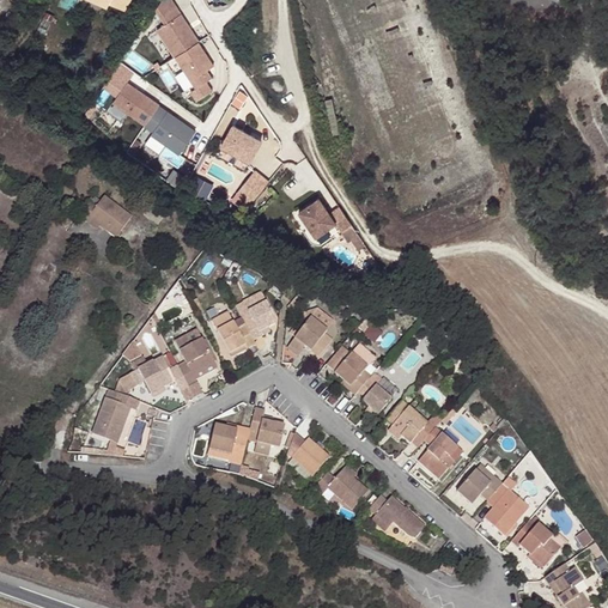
[(152,0),(151,2),(156,11),(171,1),(170,0),(152,0)]
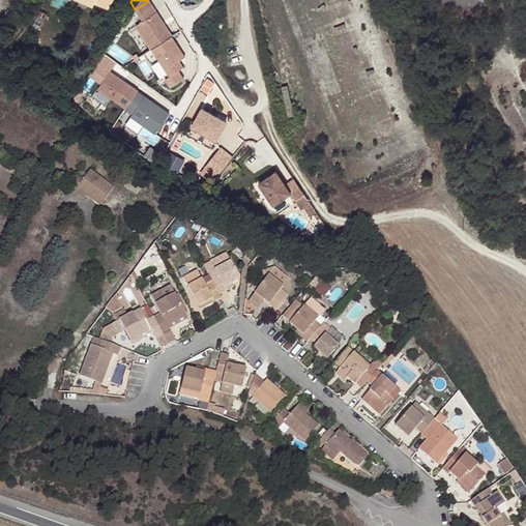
[(148,1),(135,9),(140,16),(133,21),(167,71),(180,62),(176,55),(181,52),(148,1)]
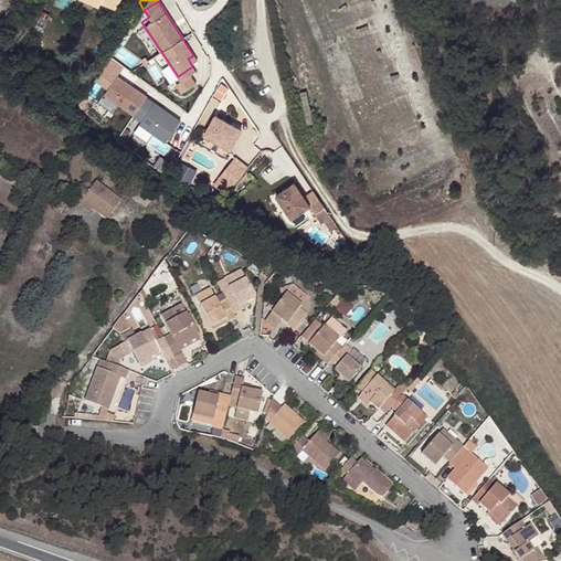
[(41,16),(33,11),(27,27),(34,30),(41,16)]
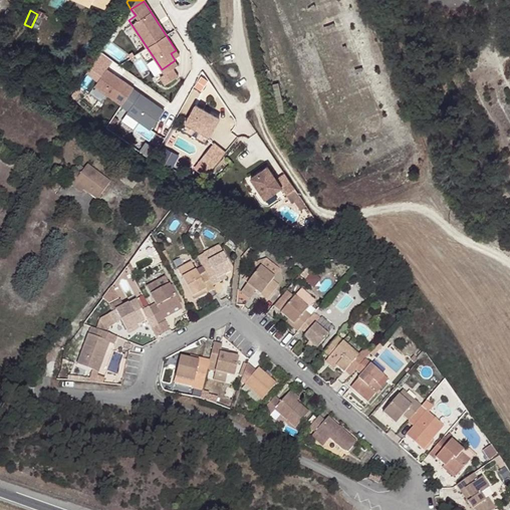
[(106,59),(93,74),(119,95),(118,96),(125,101),(123,103),(150,124),(164,107),(131,81),(132,80),(106,59)]
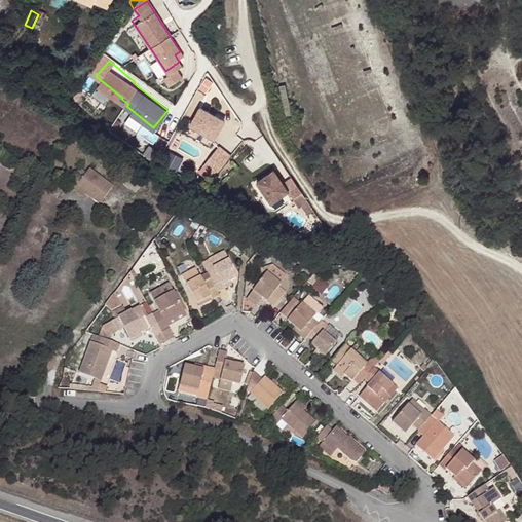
[(221,113),(196,100),(186,117),(211,131),(221,113)]
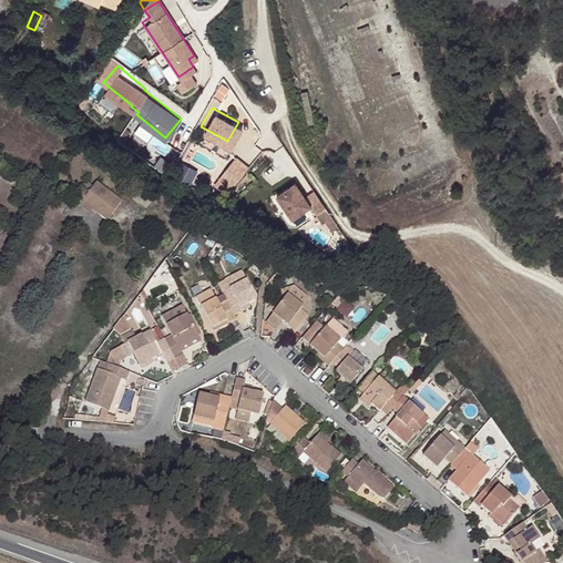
[(245,160),(232,149),(215,171),(227,181),(245,160)]
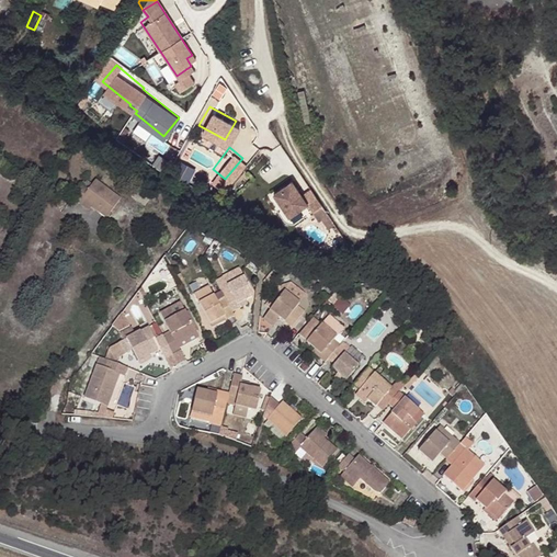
[(170,171),(188,178),(192,163),(175,157),(170,171)]
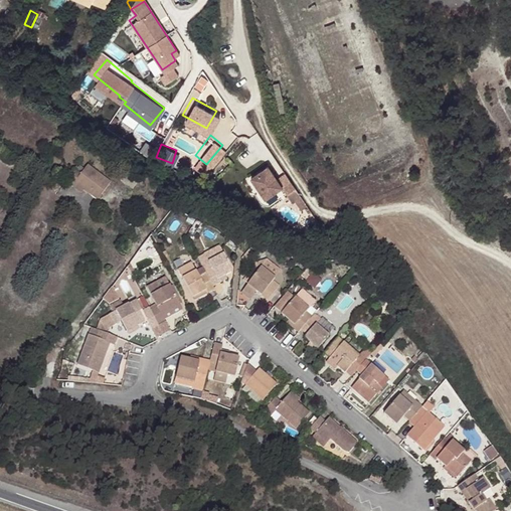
[(75,176),(87,183),(100,191),(112,172),(87,157),(80,167),(72,163),(66,175),(73,179),(75,176)]
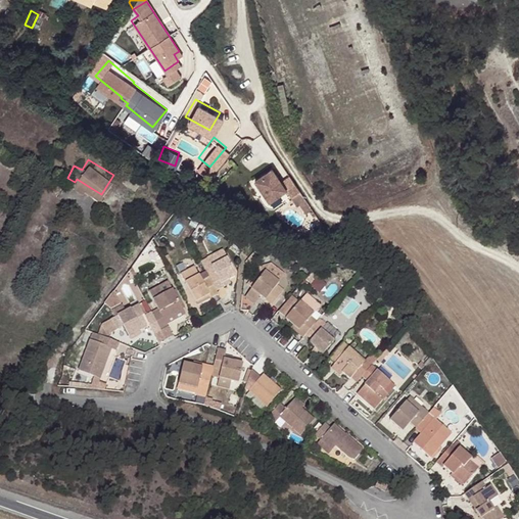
[(265,164),(247,176),(263,197),(279,186),(289,202),(292,200),(298,209),(304,205),(282,173),(274,178),(265,164)]
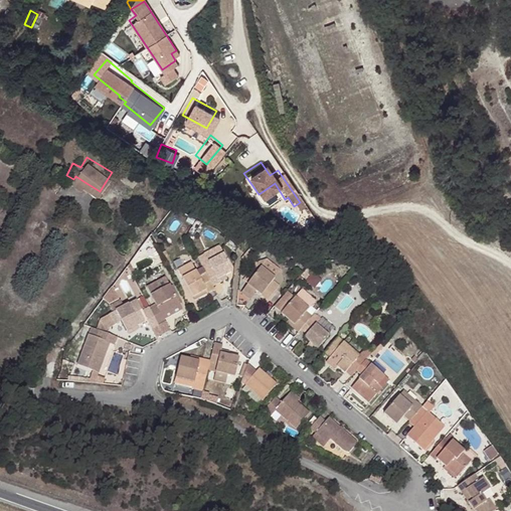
[(84,186),(87,183),(75,176),(73,179),(84,186)]
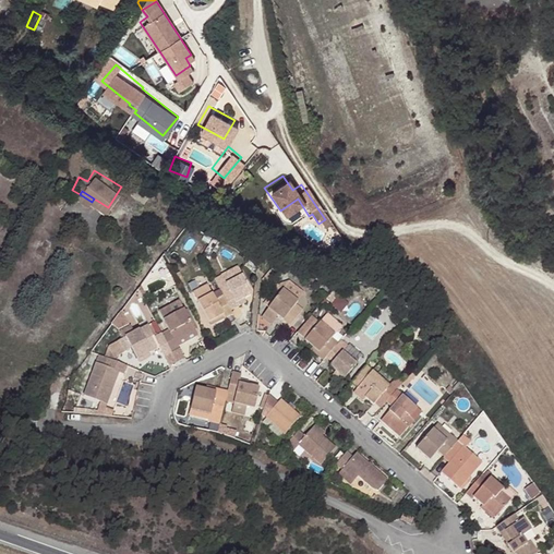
[(225,273),(229,280),(247,272),(242,264),(225,273)]
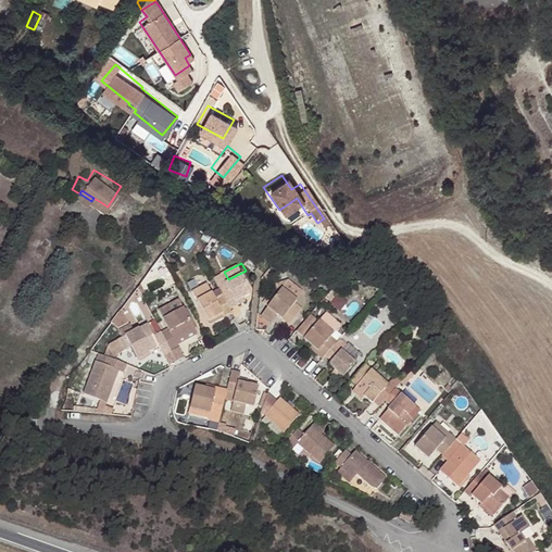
[(239,302),(236,296),(246,291),(250,289),(251,281),(246,271),(228,279),(233,291),(226,295),(233,306),(239,302)]
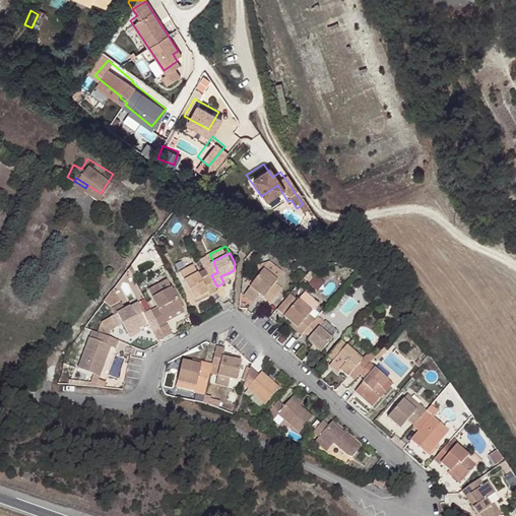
[(174,258),(169,261),(175,271),(179,269),(174,258)]
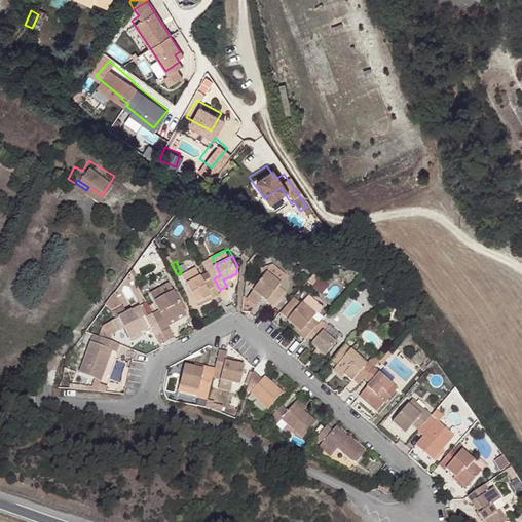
[(275,264),(270,269),(283,283),(289,277),(275,264)]
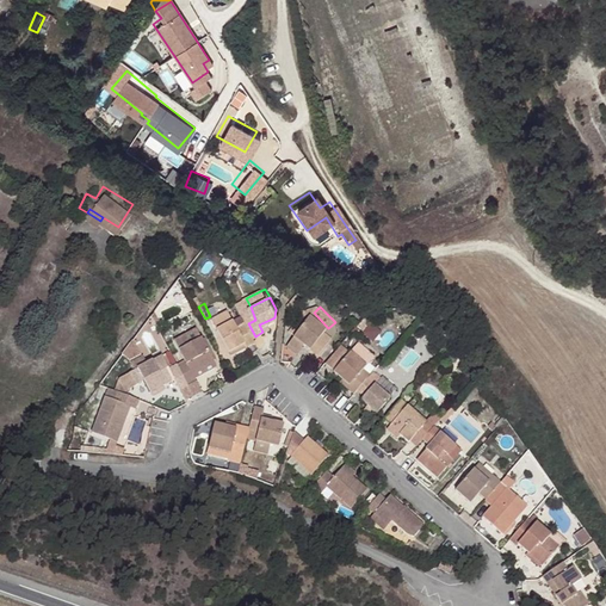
[(296,332),(289,339),(297,347),(305,339),(319,351),(321,348),(328,340),(323,335),(328,328),(314,313),(304,322),(296,332)]
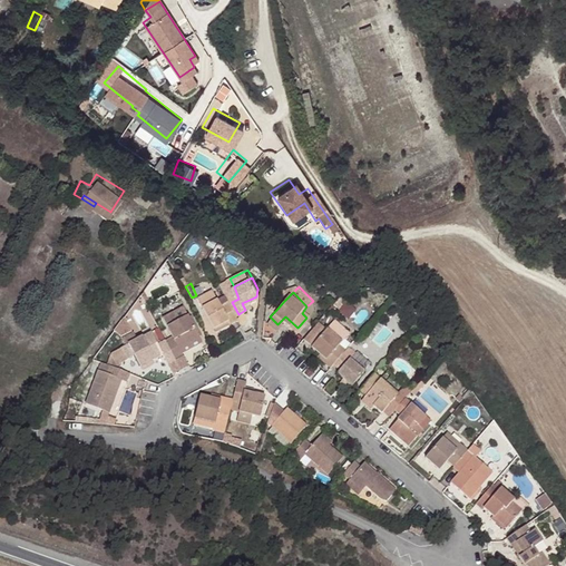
[(204,300),(208,310),(223,303),(218,294),(204,300)]
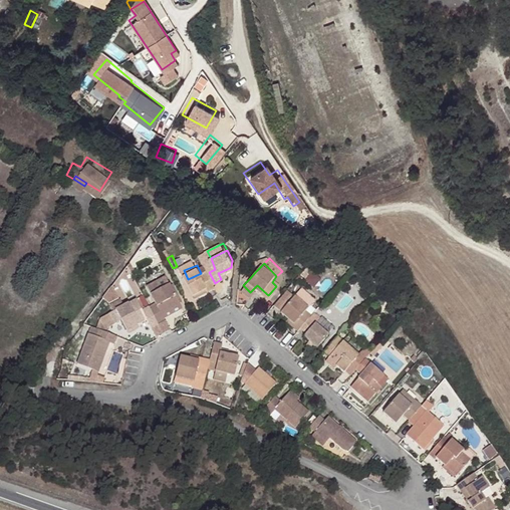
[(244,276),(249,279),(256,271),(252,268),(244,276)]
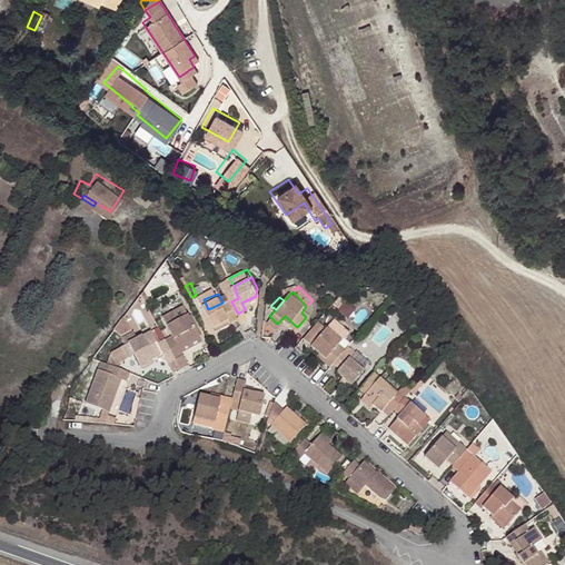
[(241,303),(245,309),(255,305),(251,298),(241,303)]
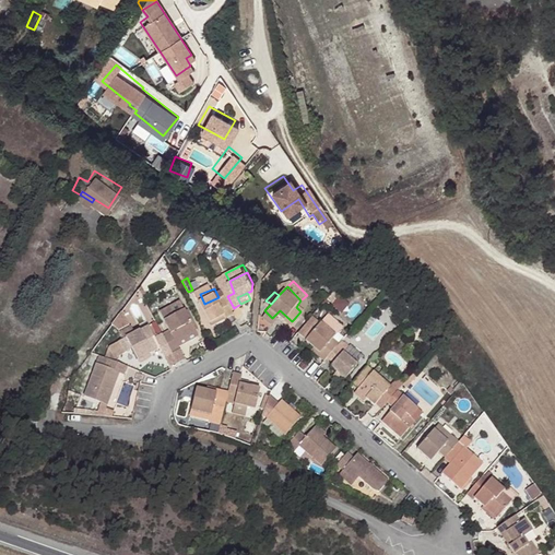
[(161,306),(164,314),(185,304),(180,296),(161,306)]
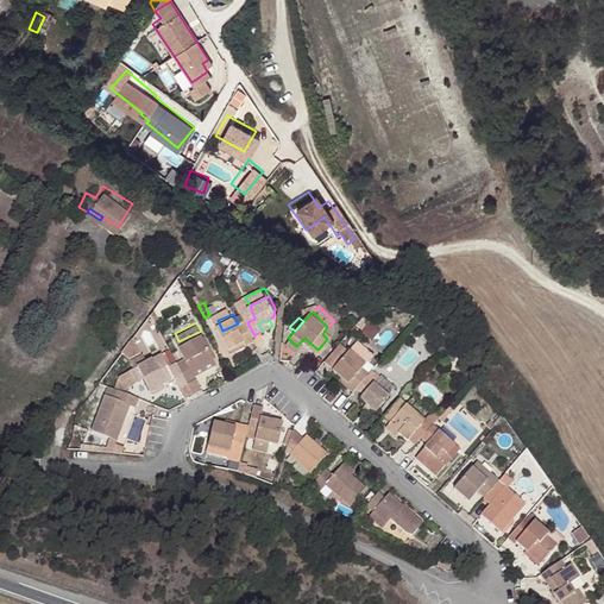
[(255,335),(247,322),(239,327),(238,323),(222,331),(230,348),(245,343),(246,345),(257,340),(255,335)]
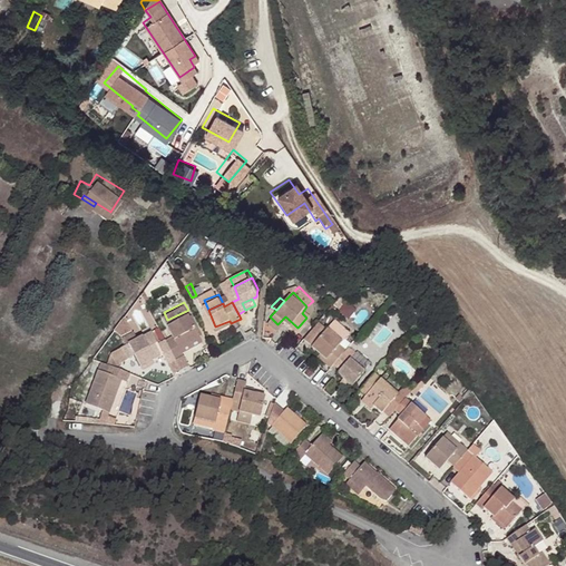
[(195,308),(191,311),(199,331),(206,328),(195,308)]
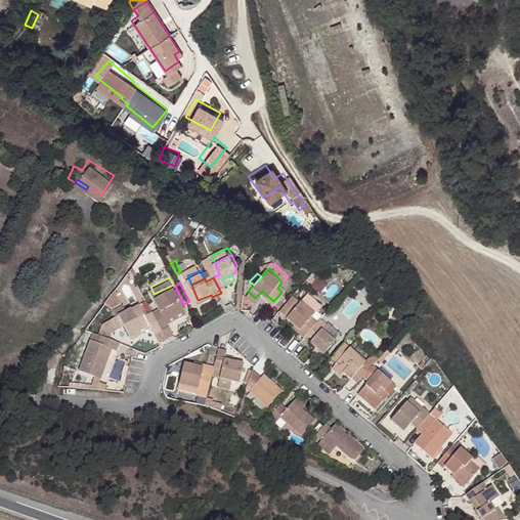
[(150,306),(161,327),(169,322),(166,317),(184,307),(183,304),(175,286),(174,284),(173,285),(154,294),(153,294),(157,303),(150,306)]
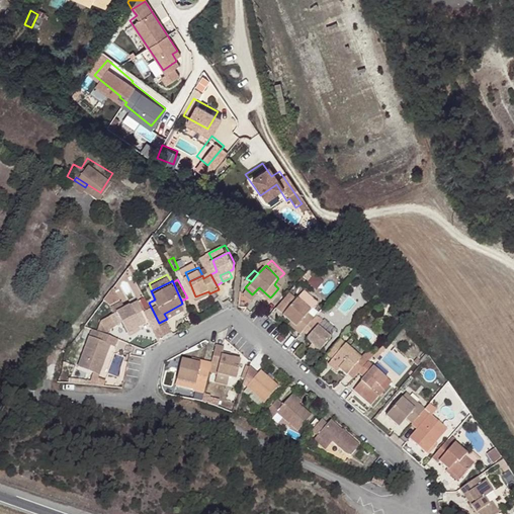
[(305,288),(297,297),(311,310),(312,308),(318,301),(305,288)]
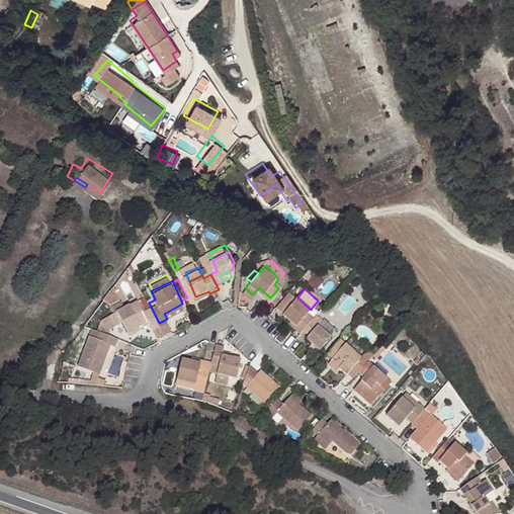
[(151,290),(144,294),(149,303),(155,300),(151,290)]
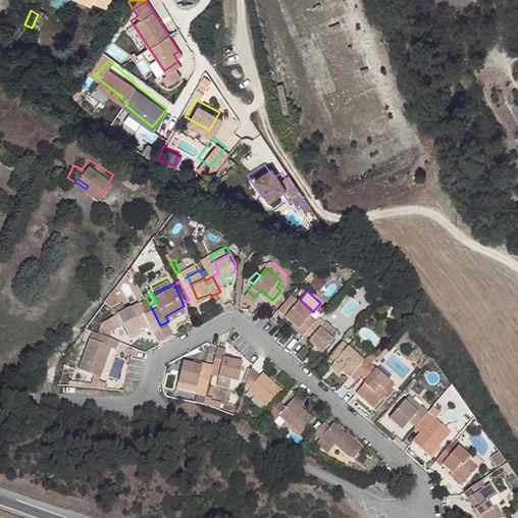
[(144,295),(139,297),(144,308),(150,305),(145,297),(144,295)]
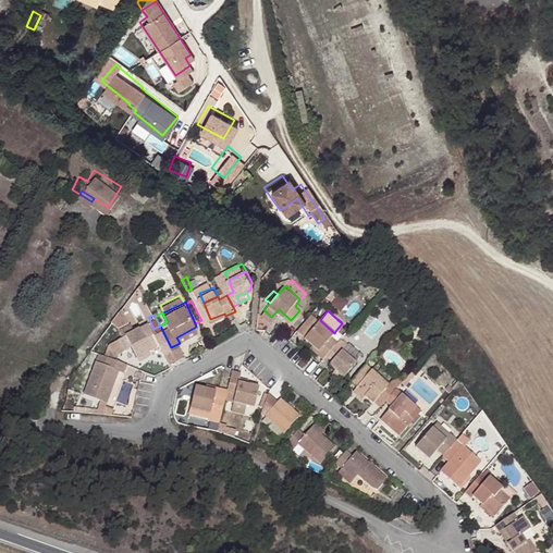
[(164,352),(171,347),(160,326),(154,329),(148,317),(133,323),(122,329),(109,334),(115,348),(120,346),(132,341),(138,355),(161,344),(164,352)]
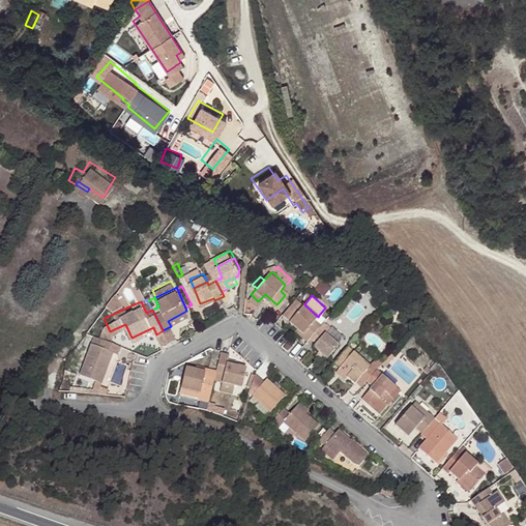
[(114,308),(116,313),(126,308),(124,302),(114,308)]
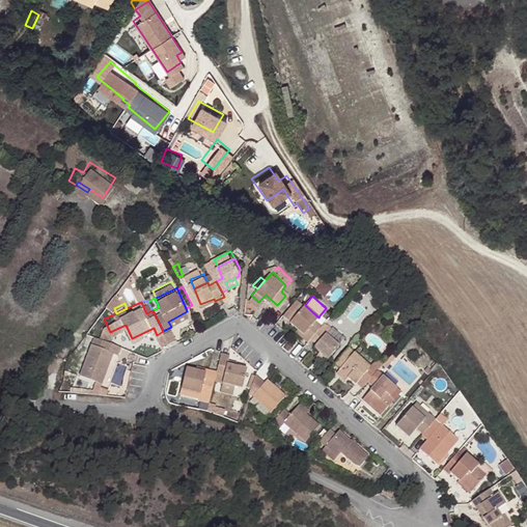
[(319,317),(305,305),(290,321),(298,327),(305,333),(303,336),(308,341),(310,338),(325,322),(329,317),(326,315),(324,319),(320,315),(319,317)]
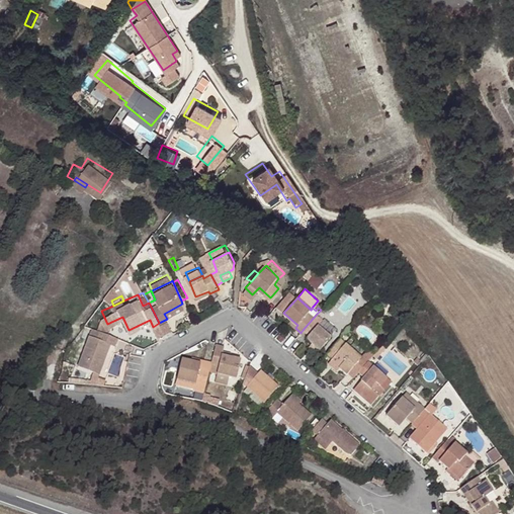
[(107,324),(101,311),(95,327),(108,331),(111,322),(107,324)]
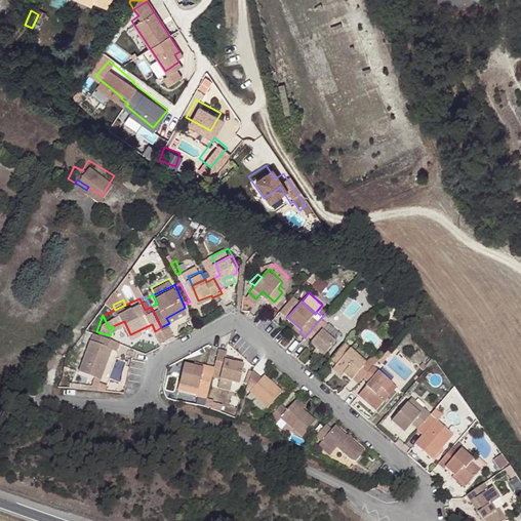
[(323,352),(336,338),(322,327),(326,322),(321,318),(307,334),(311,338),(309,341),(323,352)]
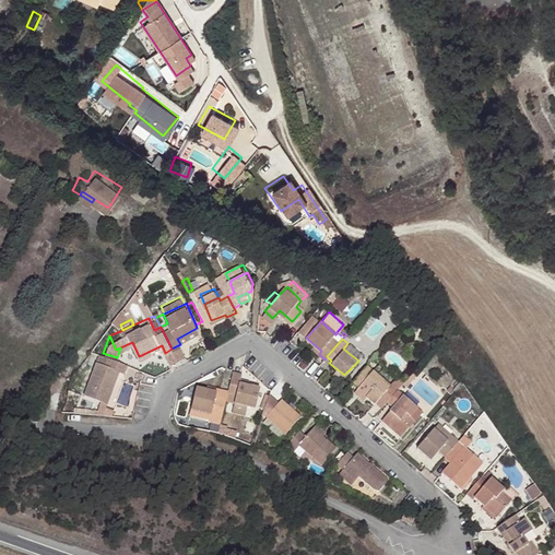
[(311,349),(319,354),(321,351),(314,344),(311,349)]
